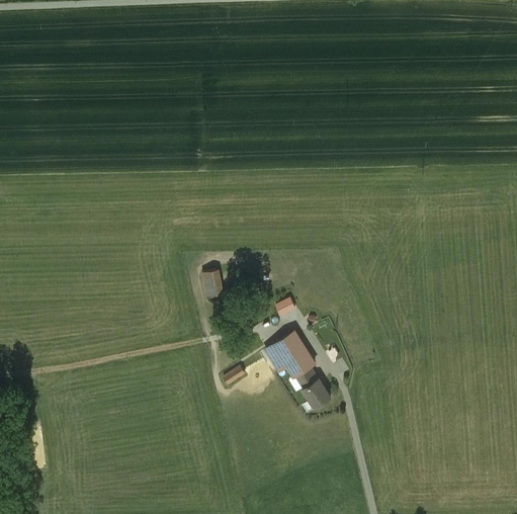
[(218,271),(200,274),(204,298),(222,295),(218,271)]
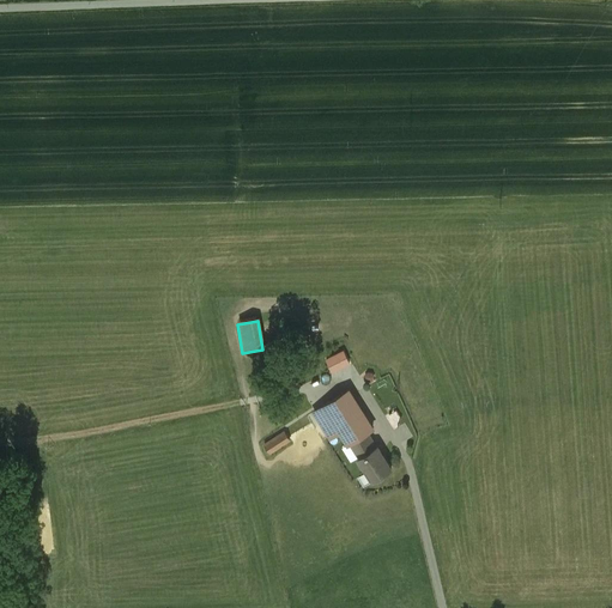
[(352,360),(338,333),(291,358),(306,385),(352,360)]
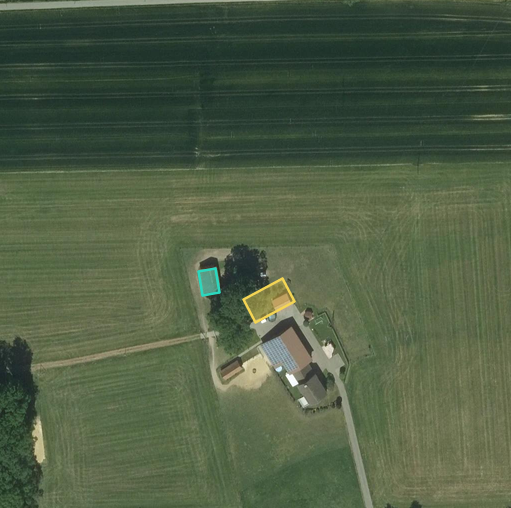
[(312,361),(292,329),(263,348),(276,369),(285,363),(291,373),(290,373),(291,374),(293,373),(307,364),(312,361)]
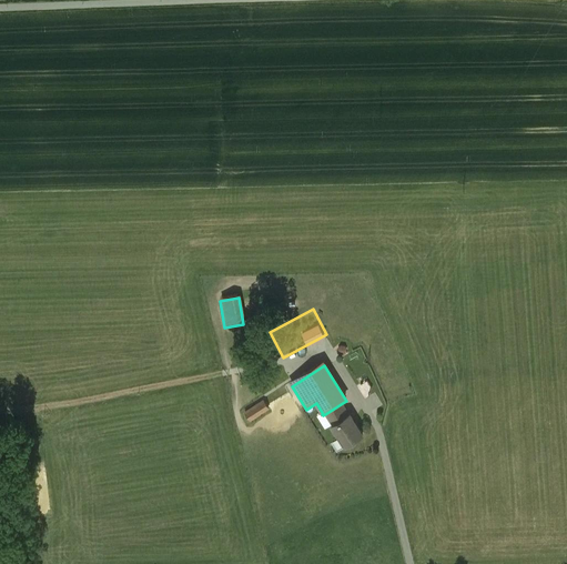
[(264,404),(245,416),(251,424),(270,412),(264,404)]
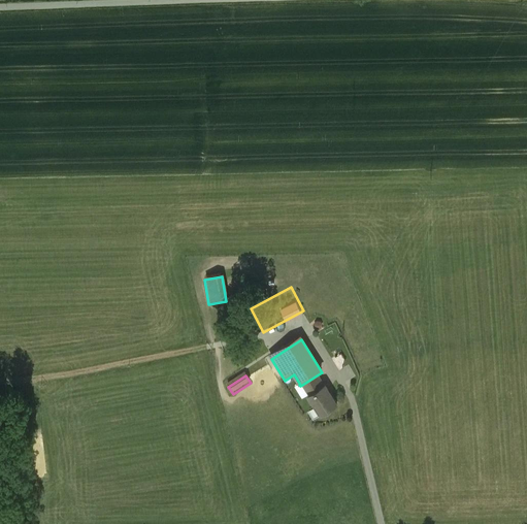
[(317,375),(302,385),(309,397),(324,388),(317,375)]
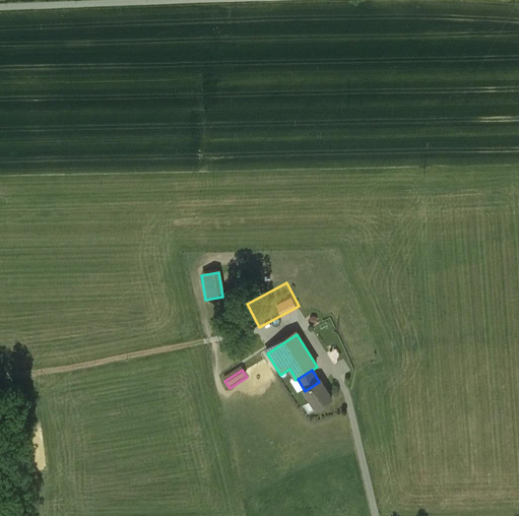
[(333,400),(320,381),(319,382),(305,391),(304,391),(316,410),(333,400)]
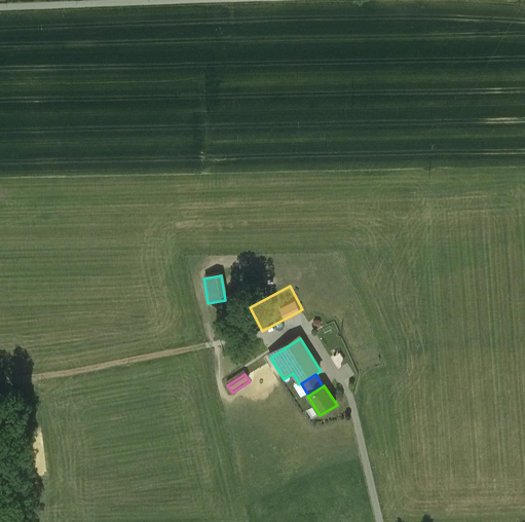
All buildings are outlined.
